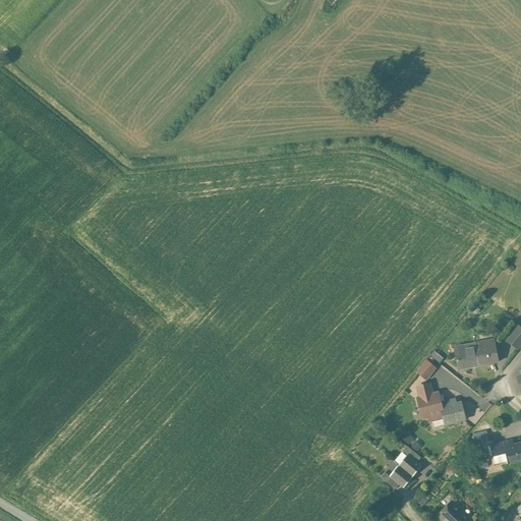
[(520,326),(519,325),(507,340),(517,348),(520,342),(520,326)]
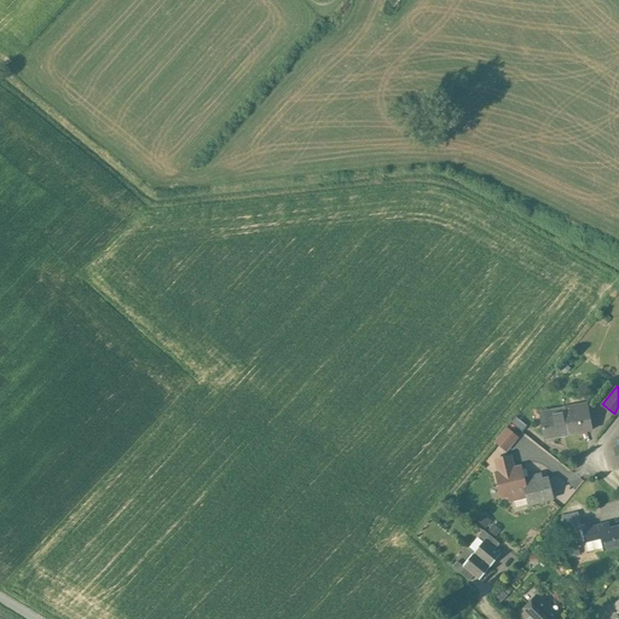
[(589,411),(577,412),(576,406),(565,409),(568,434),(593,431),(589,411)]
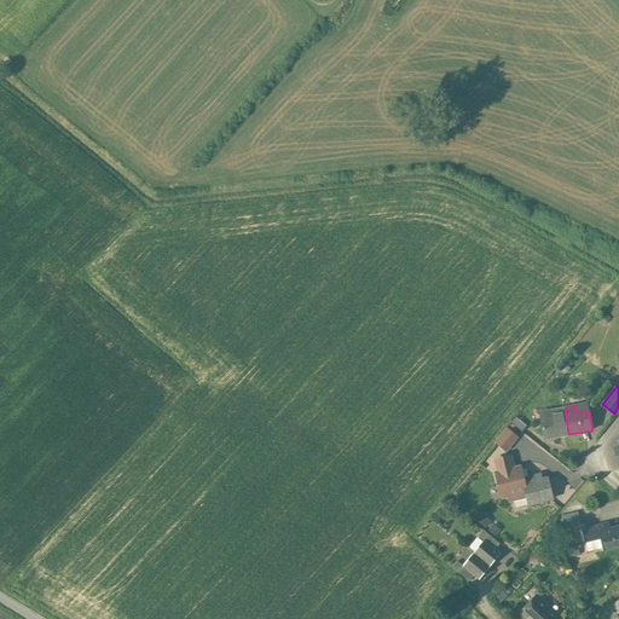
[(565,409),(544,411),(547,427),(543,427),(545,439),(568,434),(565,409)]
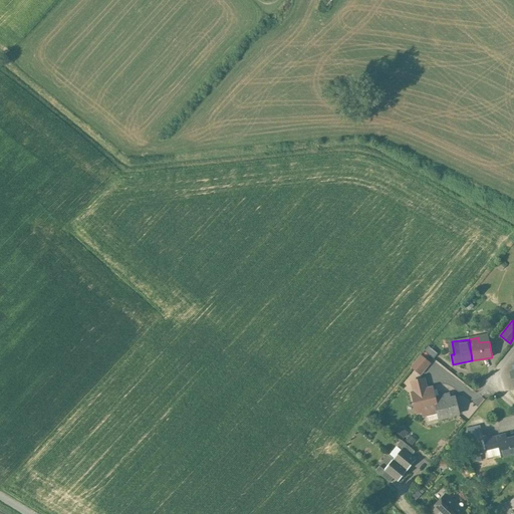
[(439,353),(429,346),(426,350),(435,358),(439,353)]
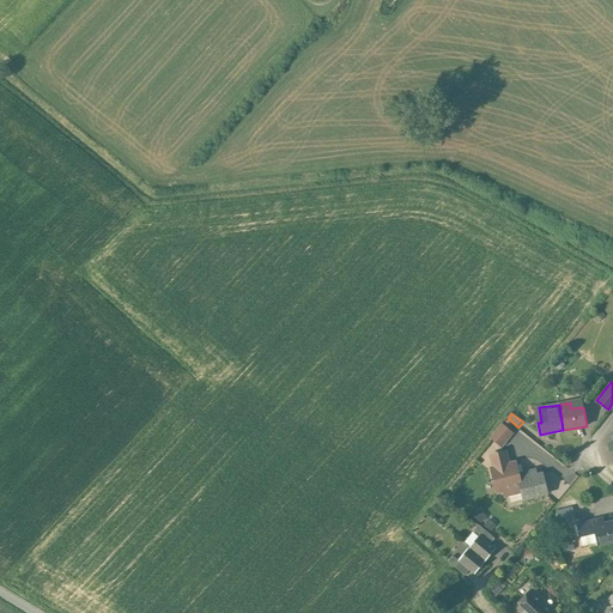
[(513,434),(501,424),(491,437),(502,447),(513,434)]
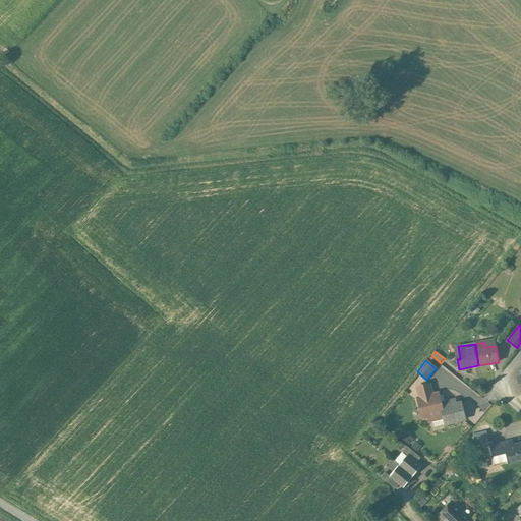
[(432,395),(429,384),(417,387),(420,398),(417,399),(420,409),(425,408),(428,417),(431,416),(432,421),(444,419),(441,403),(439,394),(432,395)]
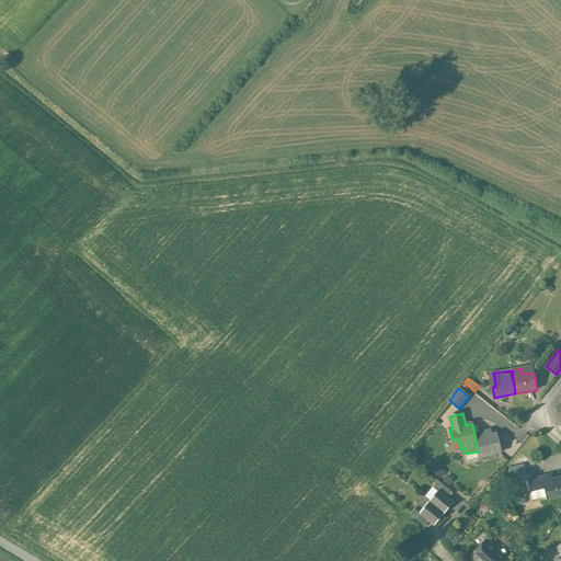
[(474,434),(478,451),(480,457),(501,451),(496,434),(487,436),(485,431),(474,434)]
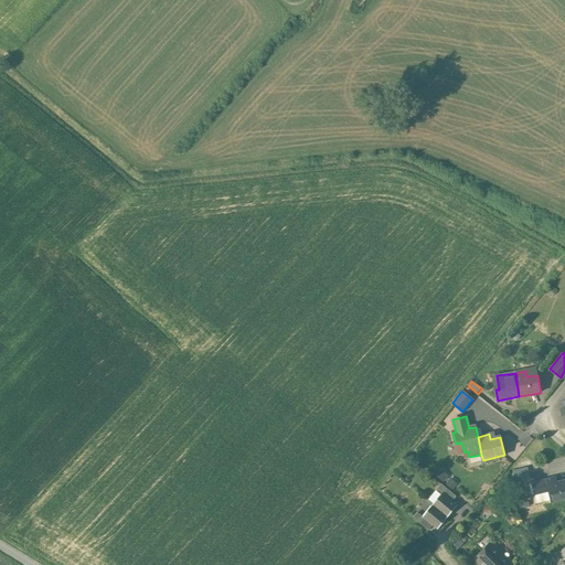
[(541,473),(526,477),(529,484),(531,483),(543,481),(541,473)]
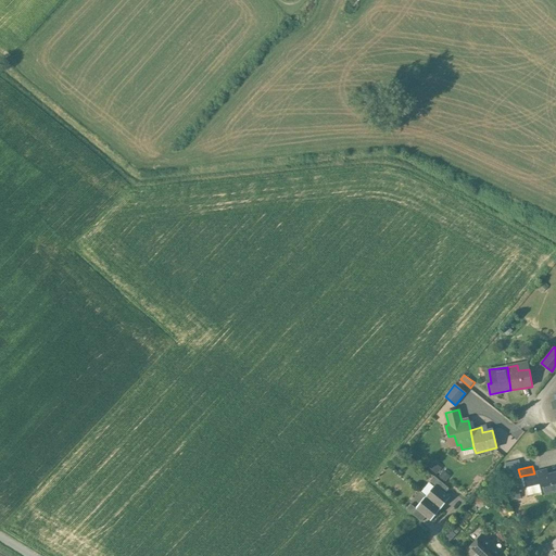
[(446,479),(450,475),(443,469),(440,475),(446,479)]
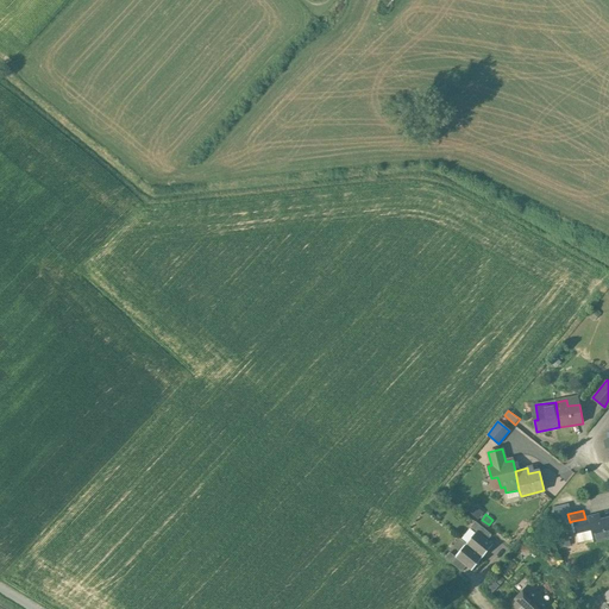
[(585,519),(572,521),(576,534),(590,529),(594,542),(608,538),(608,518),(601,521),(600,515),(585,519)]
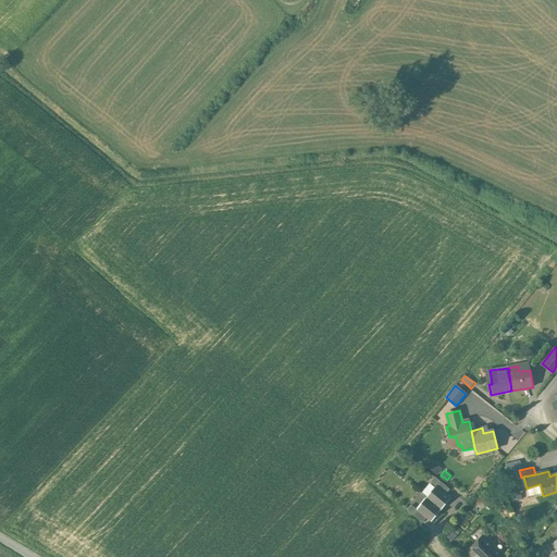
[(450,490),(435,477),(431,482),(435,486),(436,486),(446,494),(450,490)]
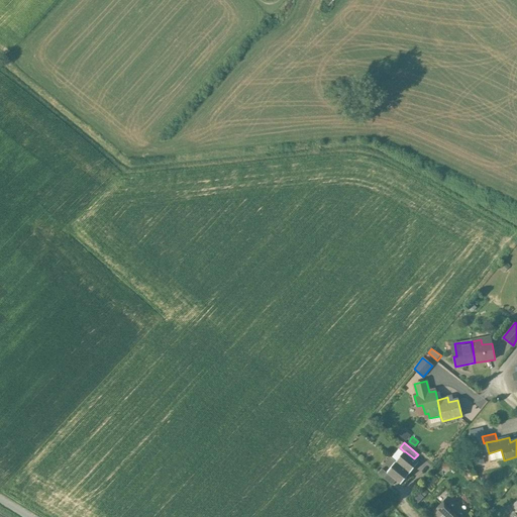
[(414,458),(405,451),(404,451),(396,462),(409,474),(418,462),(414,458)]
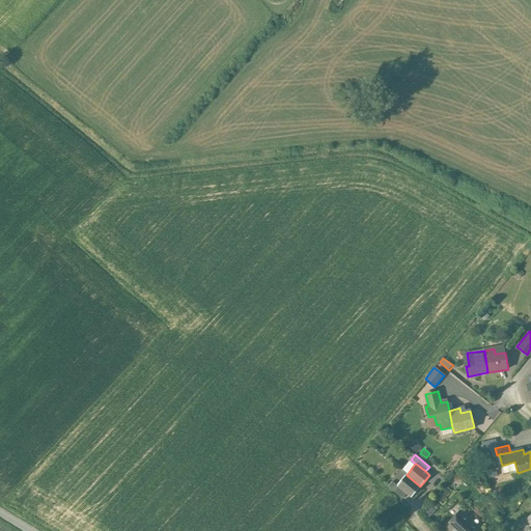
[(420,486),(407,475),(397,485),(407,494),(412,498),(420,486)]
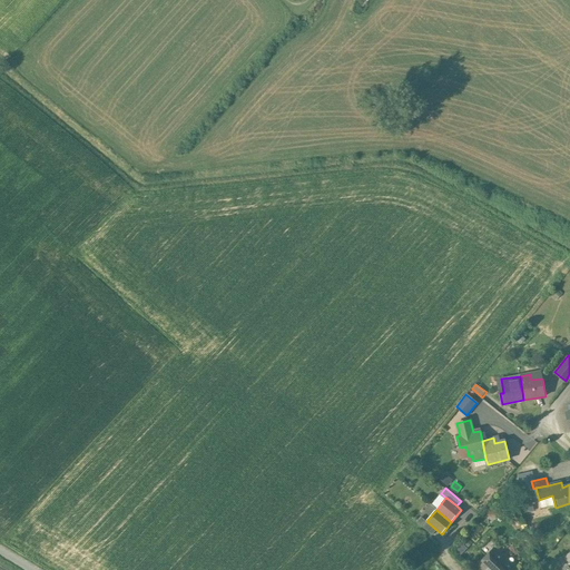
[(426,521),(421,517),(416,522),(432,536),(436,530),(426,521)]
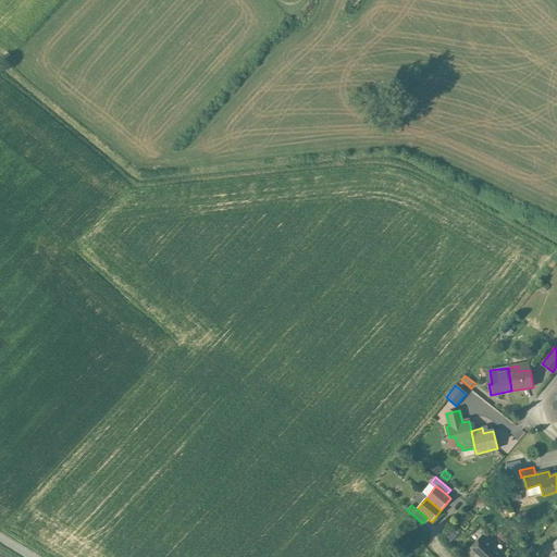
[(497,553),(485,541),(479,547),(475,544),(468,552),(472,556),(497,556),(495,555),(497,553)]
